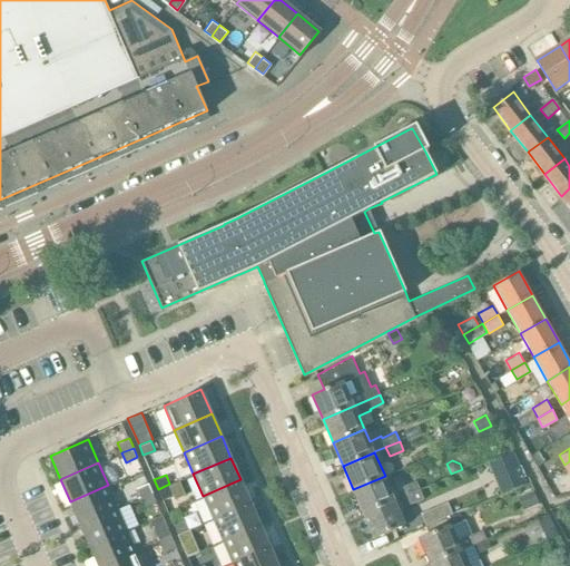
[(363,514),(395,499),(385,476),(353,489),(363,514)]
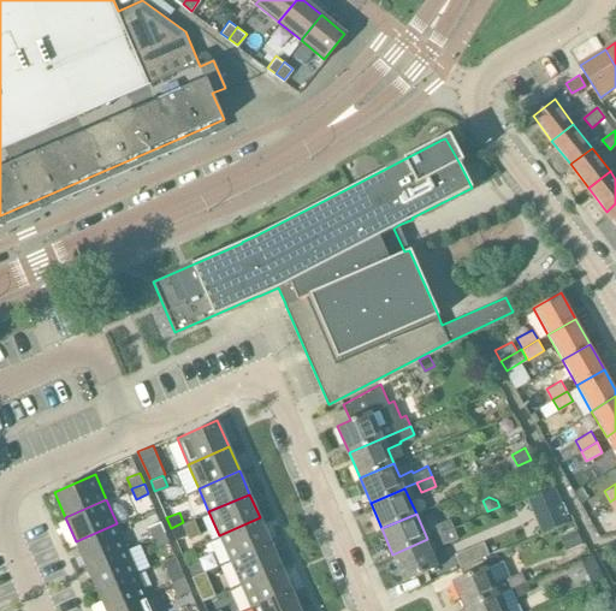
[(230,559),(271,541),(260,517),(219,535),(230,559)]
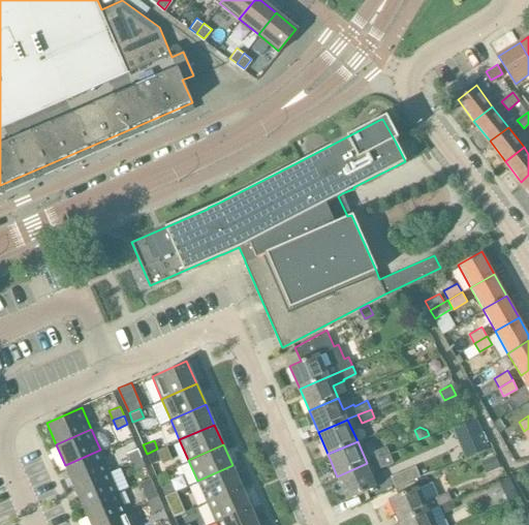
[(377,459),(391,454),(386,444),(373,450),(377,459)]
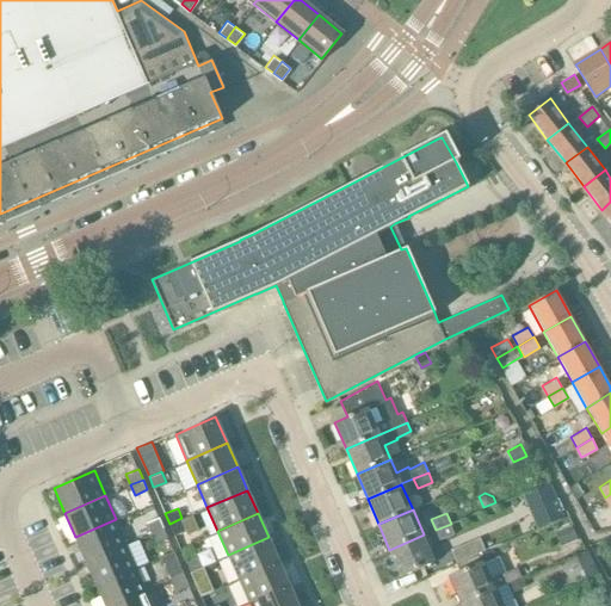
[(159,515),(146,521),(150,532),(164,526),(159,515)]
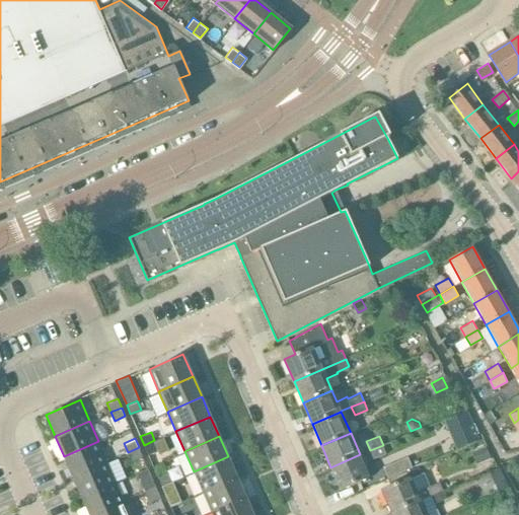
[(154,440),(144,445),(148,454),(158,449),(154,440)]
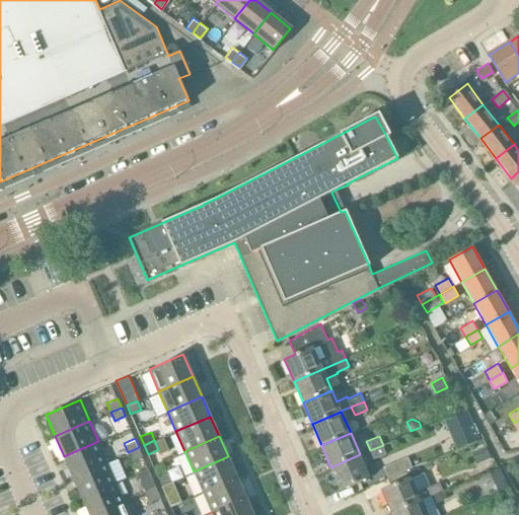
[(73,476),(107,461),(98,441),(64,456),(73,476)]
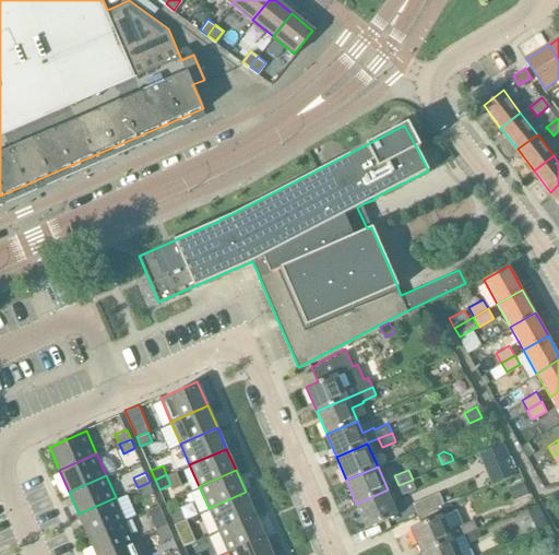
[(523,479),(510,484),(516,497),(528,493),(523,479)]
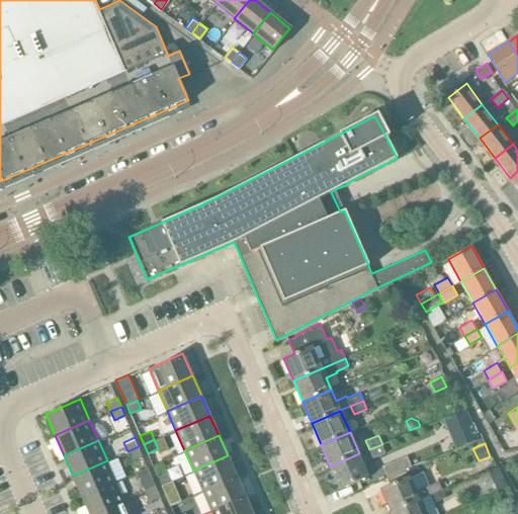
[(382,444),(369,449),(372,456),(385,451),(382,444)]
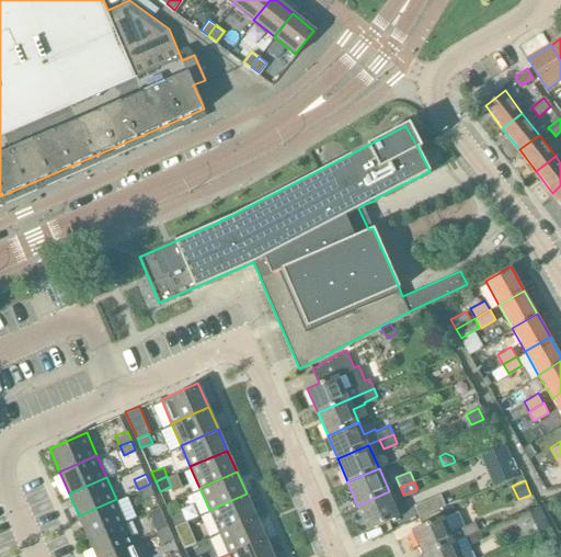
[(150,484),(138,489),(142,498),(155,493),(150,484)]
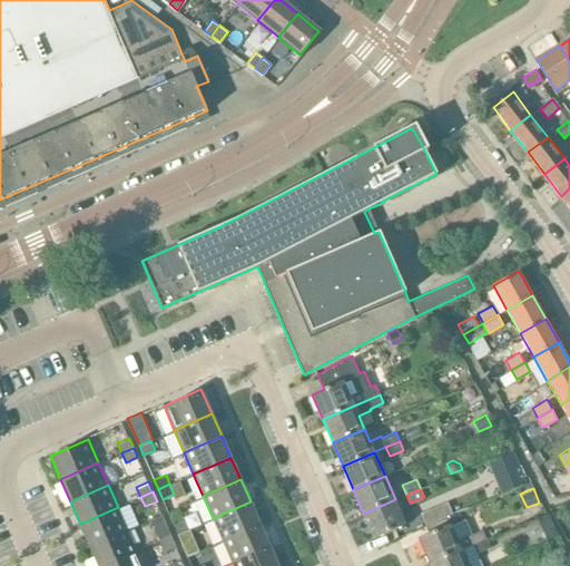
[(395,499),(363,514),(373,537),(405,523),(395,499)]
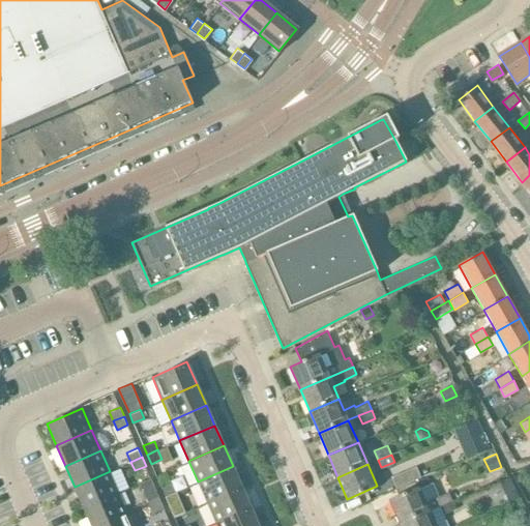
[(396,487),(414,479),(414,478),(420,476),(416,465),(391,476),(396,487)]
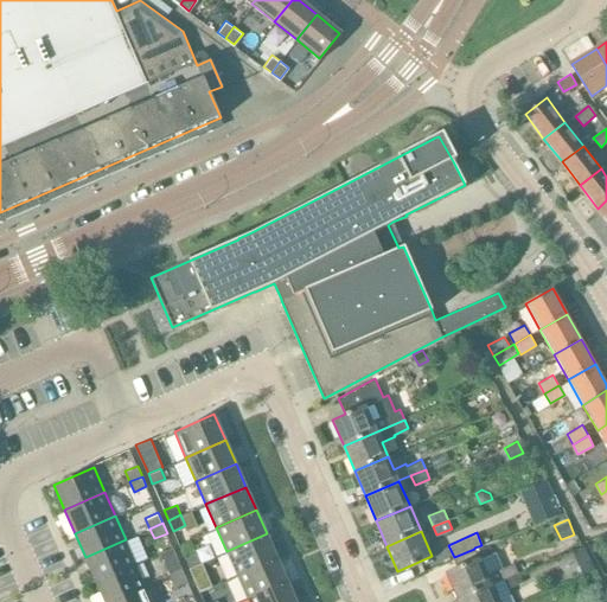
[(236,575),(276,557),(267,533),(227,551),(236,575)]
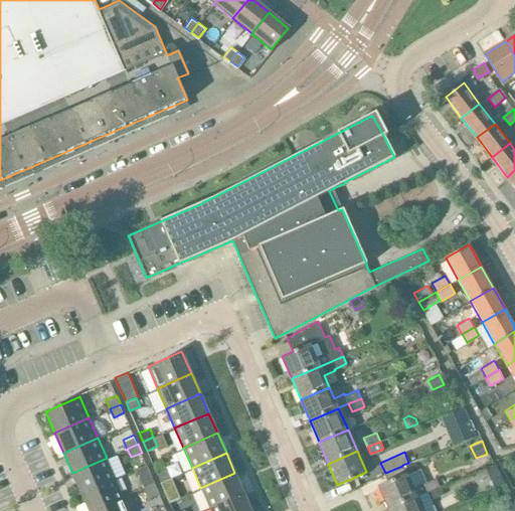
[(80,493),(115,478),(107,458),(72,473),(80,493)]
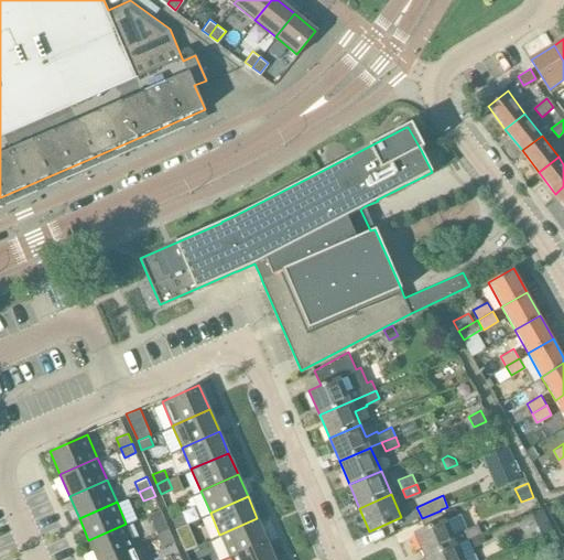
[(441,510),(422,518),(425,527),(444,519),(457,514),(454,505),(448,507),(441,510)]
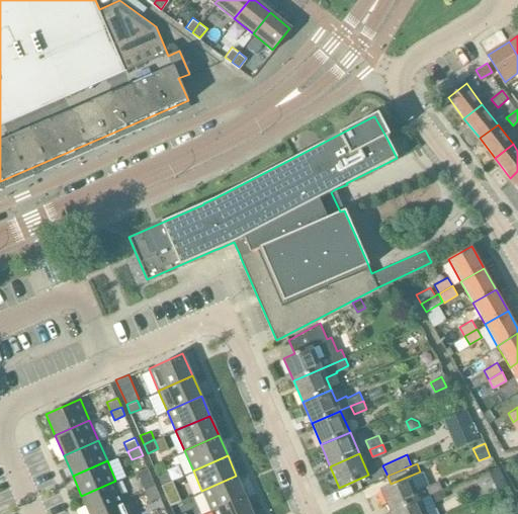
[(498,464),(488,468),(497,489),(508,485),(498,463),(498,464)]
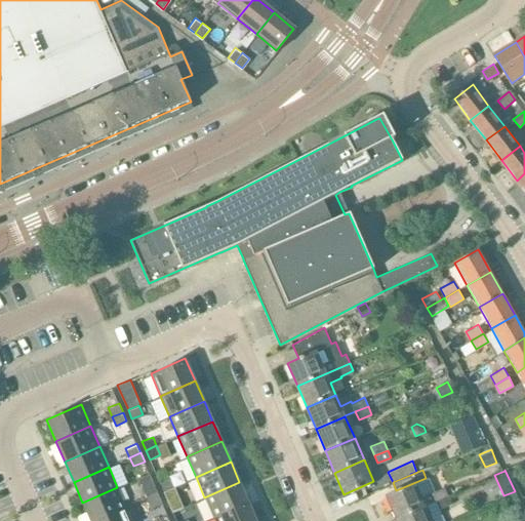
[(396,490),(386,494),(396,518),(423,507),(422,506),(435,501),(435,502),(448,495),(444,486),(433,491),(432,490),(434,489),(429,476),(426,478),(413,483),(396,490)]
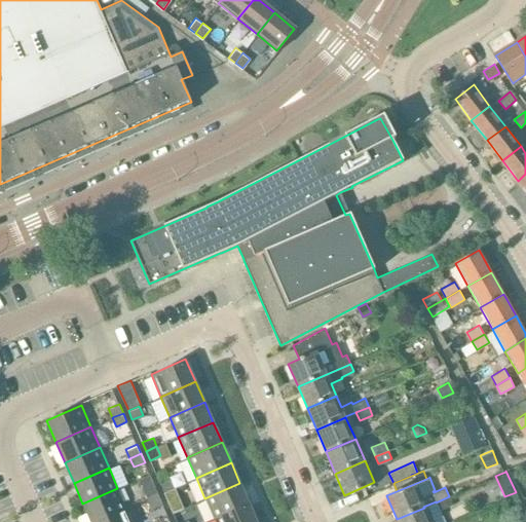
[(163,492),(175,487),(171,478),(159,483),(163,492)]
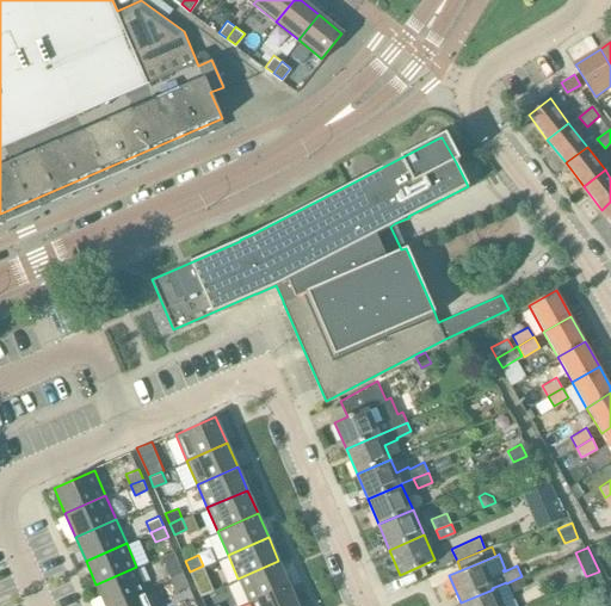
[(248,601),(289,585),(278,561),(238,579),(248,601)]
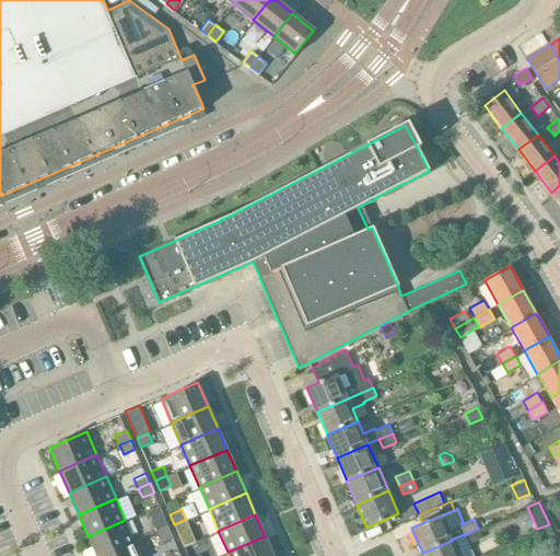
[(164,517),(153,522),(158,531),(168,526),(164,517)]
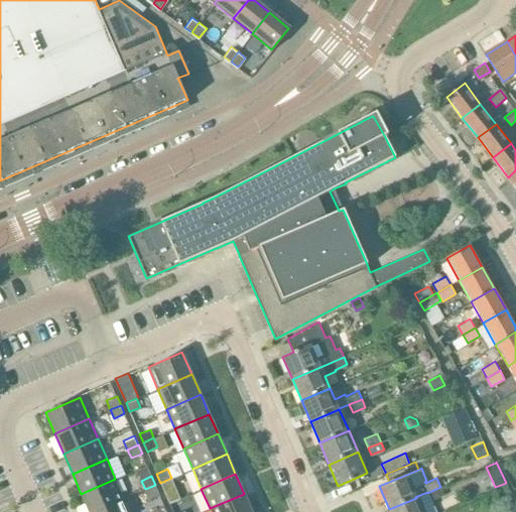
[(171,478),(160,483),(164,491),(175,487),(171,478)]
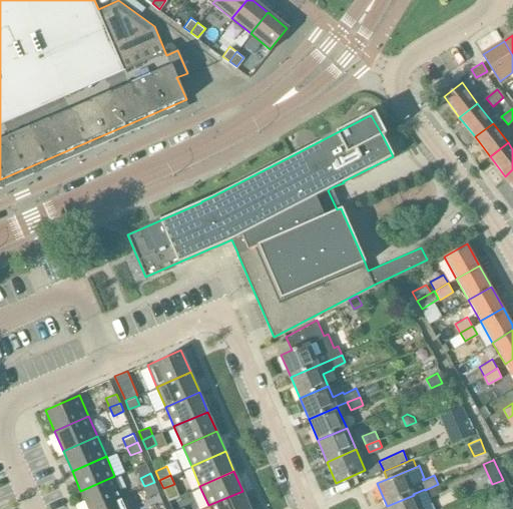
[(88,508),(91,508),(123,495),(114,476),(80,491),(88,508)]
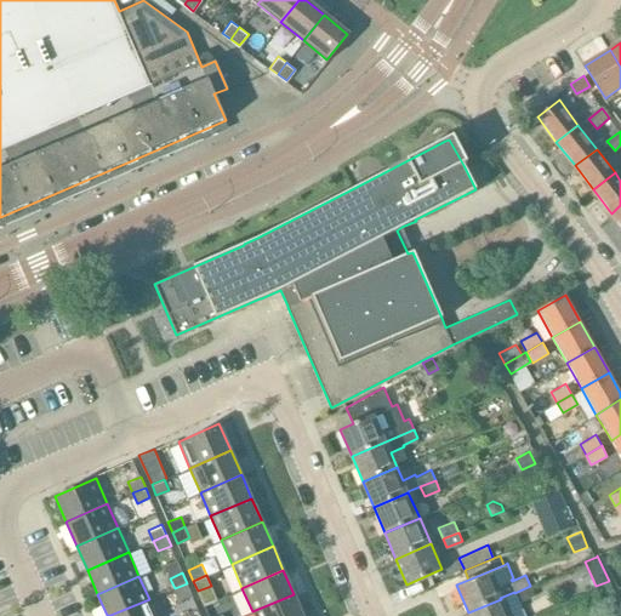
[(187,583),(175,588),(178,599),(192,593),(187,583)]
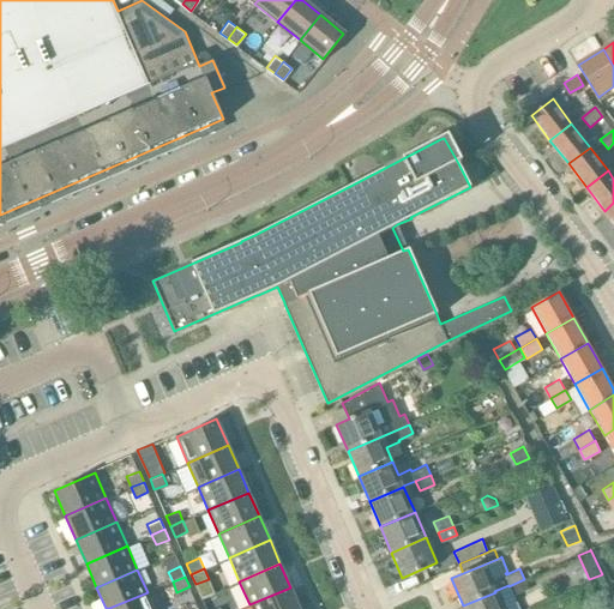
[(251,608),(300,608),(290,588),(250,604),(251,608)]
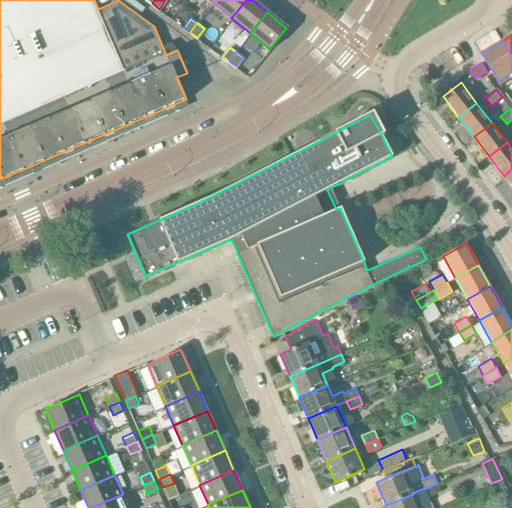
[(128,507),(123,494),(91,507),(128,507)]
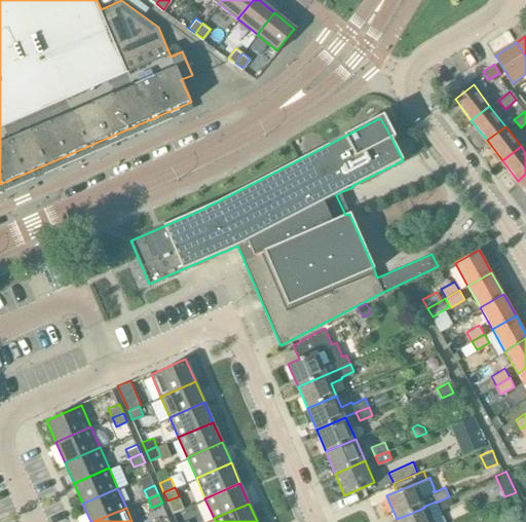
[(430,521),(424,508),(397,519),(398,521),(430,521)]
